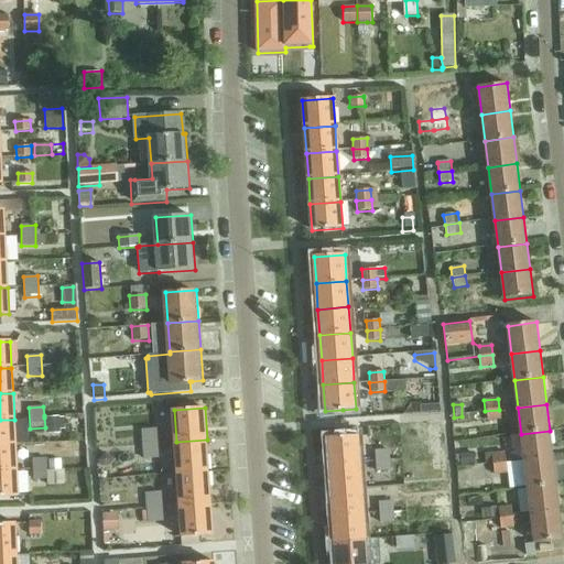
[(356,409),(343,410),(344,420),(360,419),(360,409),(356,409)]
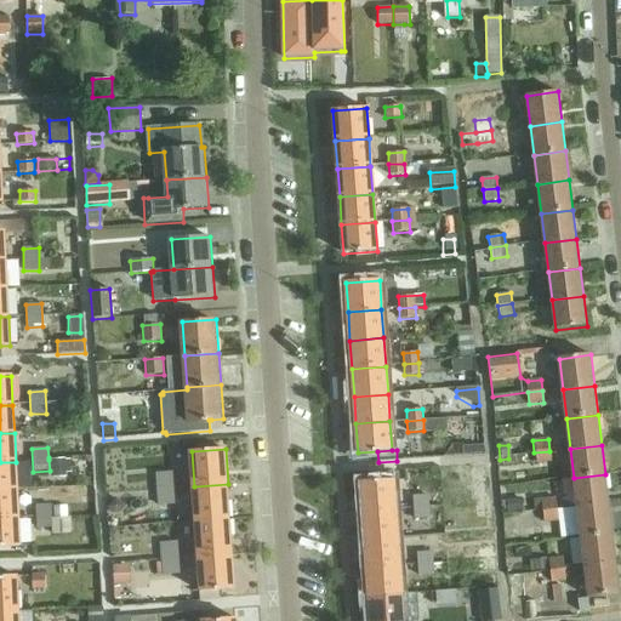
[(551,463),(550,451),(534,453),(535,465),(551,463)]
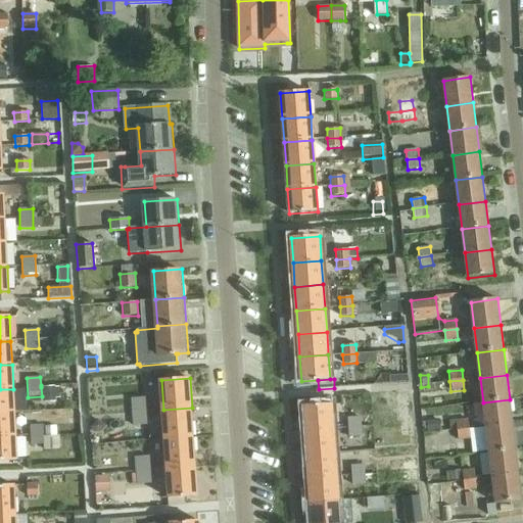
[(58,385),(41,385),(41,387),(42,396),(42,401),(54,400),(54,396),(58,396),(58,385)]
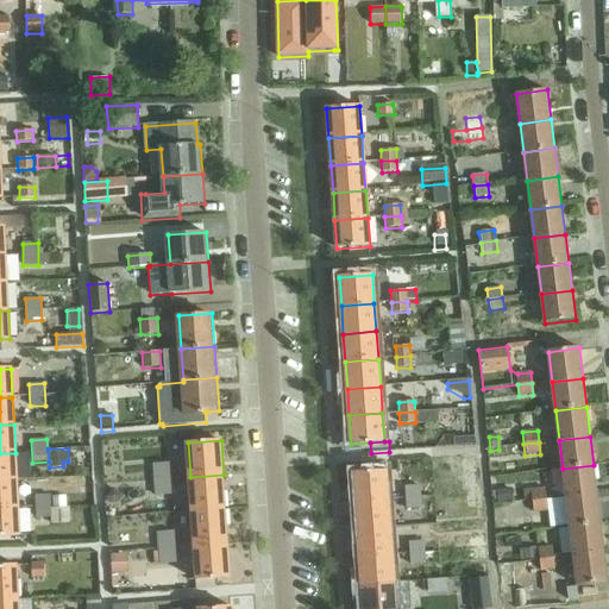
[(0,481),(17,481),(16,453),(0,453),(0,481)]
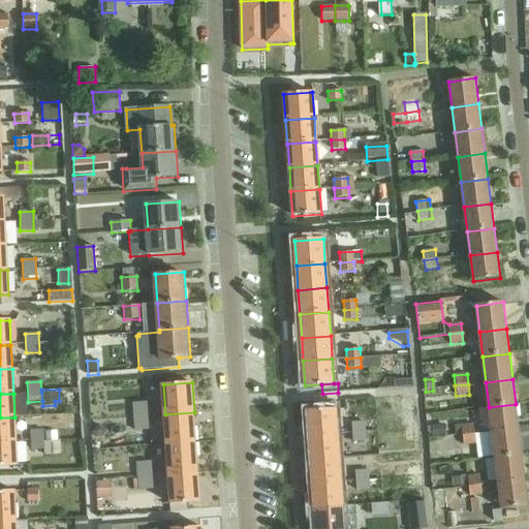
[(148,416),(147,403),(131,404),(132,417),(148,416)]
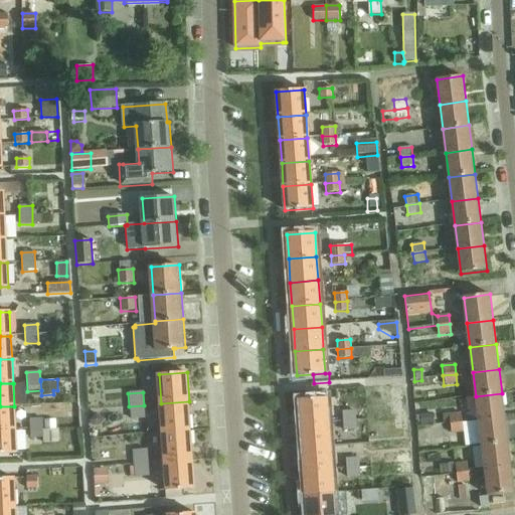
[(505,418),(502,393),(476,396),(479,421),(505,418)]
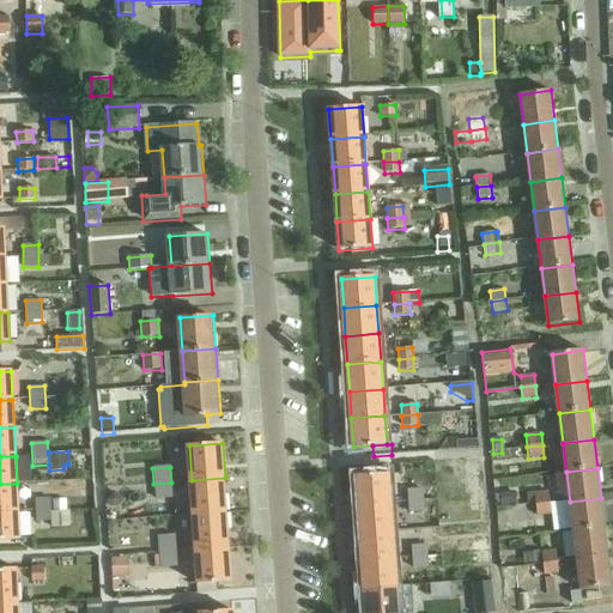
[(356,477),(358,507),(392,504),(389,474),(356,477)]
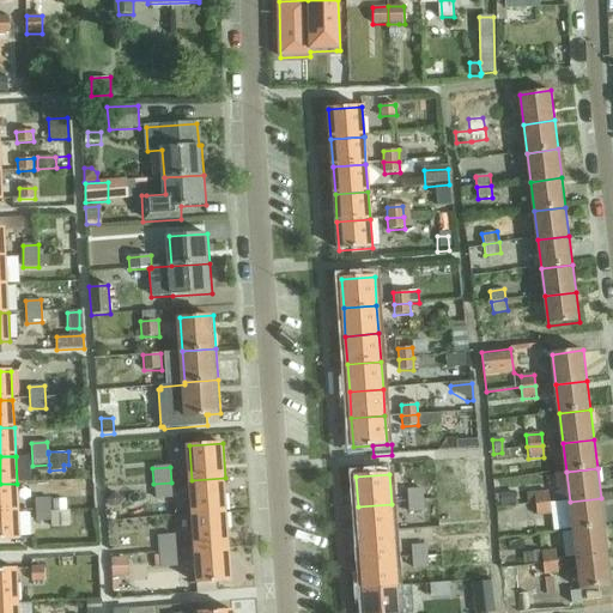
[(192,480),(194,514),(228,511),(225,478),(192,480)]
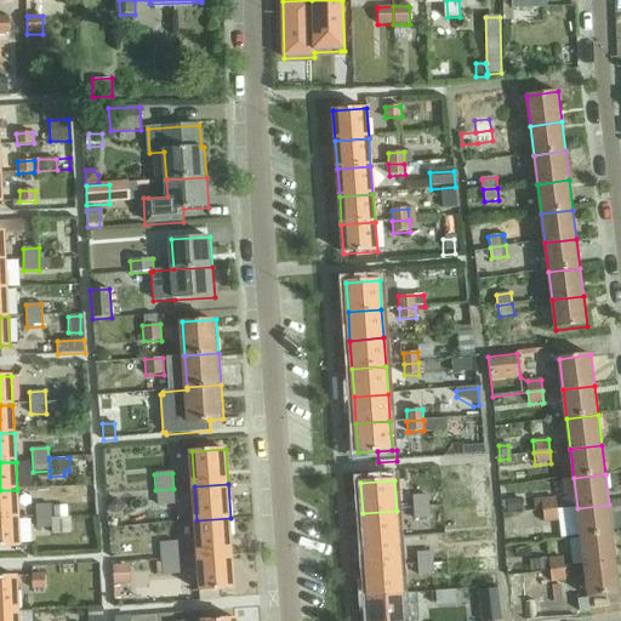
[(174,505),(174,489),(155,490),(157,506),(174,505)]
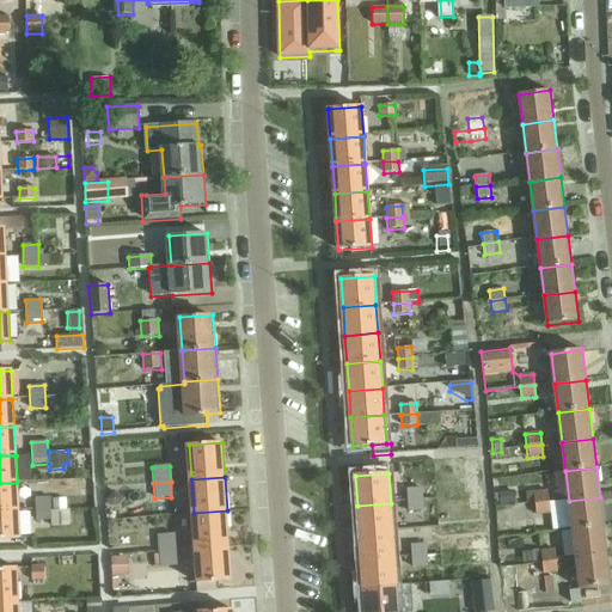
[(0,510),(18,510),(17,483),(0,483),(0,510)]
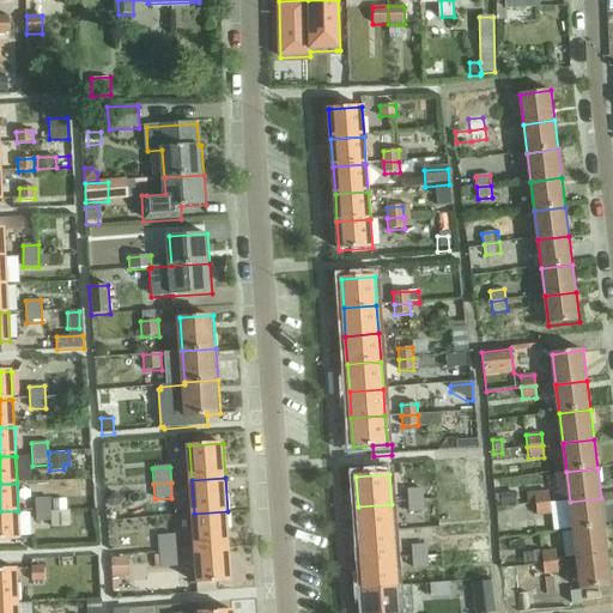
[(407,490),(407,502),(424,501),(423,489),(407,490)]
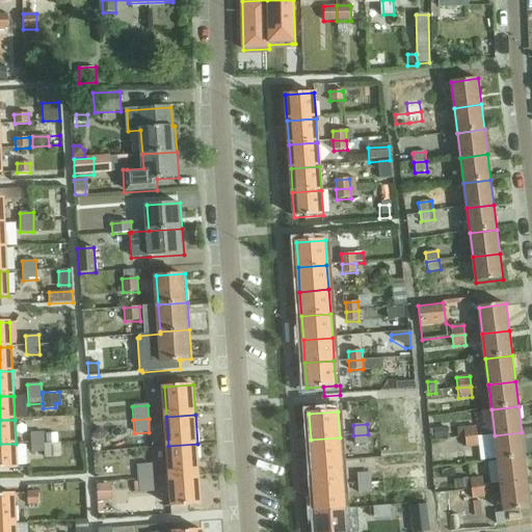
[(99,425),(91,434),(98,440),(102,440),(108,432),(99,425)]
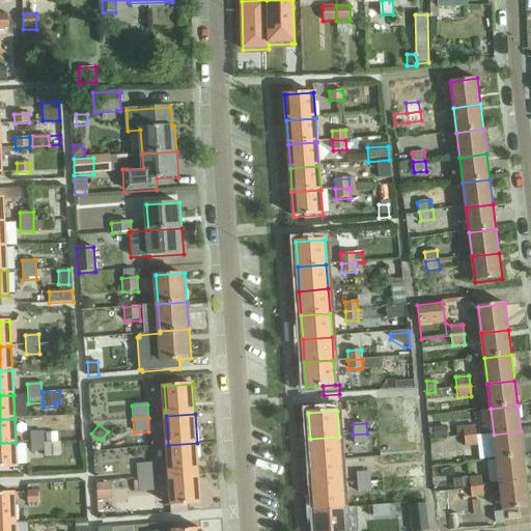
[(476,425),(463,426),(464,438),(477,437),(476,425)]
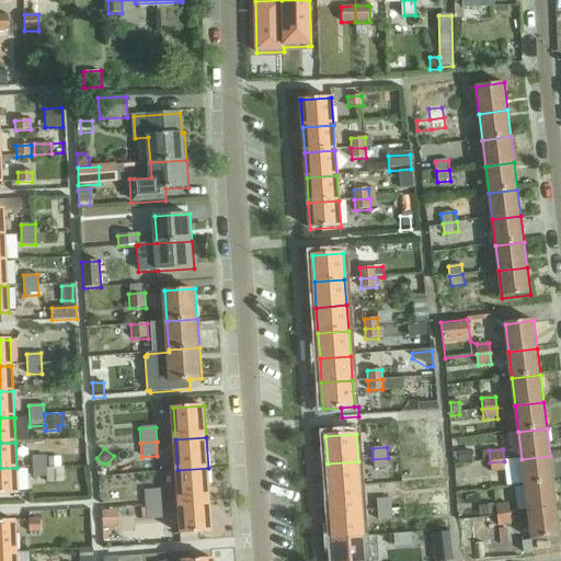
[(470,453),(456,455),(457,467),(472,465),(470,453)]
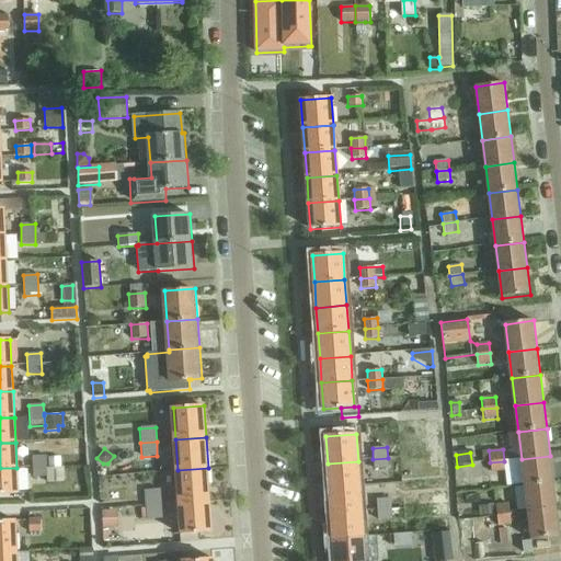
[(32,457),(33,478),(47,478),(46,456),(32,457)]
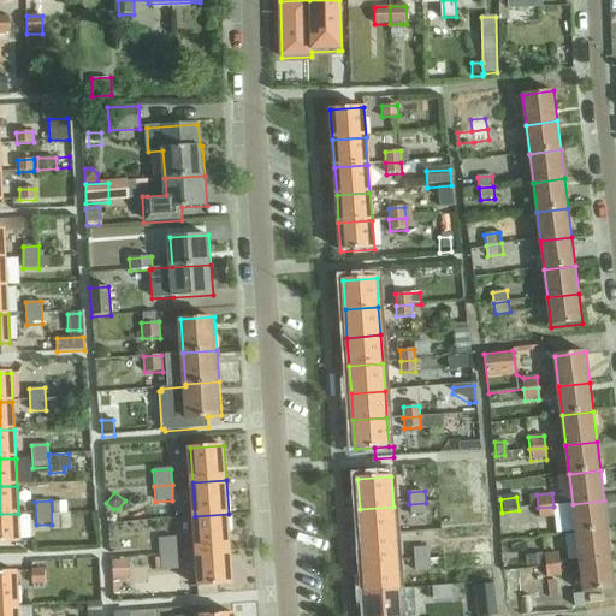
[(608,529),(604,501),(573,504),(576,533),(608,529)]
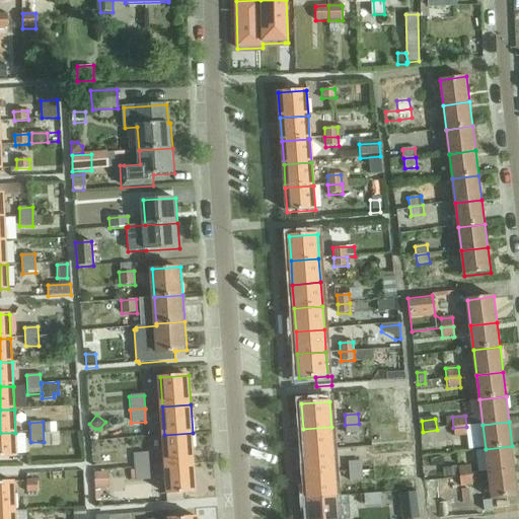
[(56,423),(45,424),(45,433),(57,433),(56,423)]
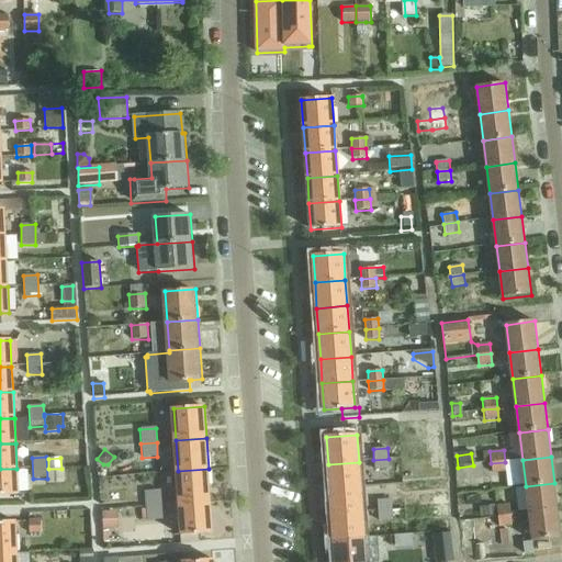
[(442,458),(430,459),(430,470),(444,469),(442,458)]
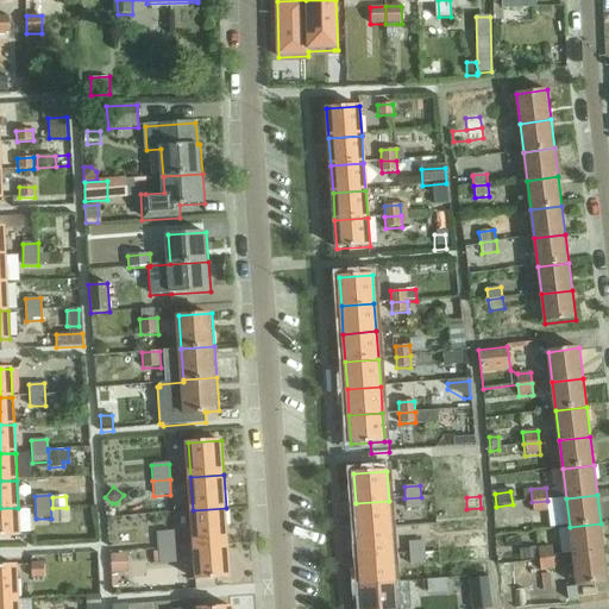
[(422,509),(421,497),(405,498),(406,509),(422,509)]
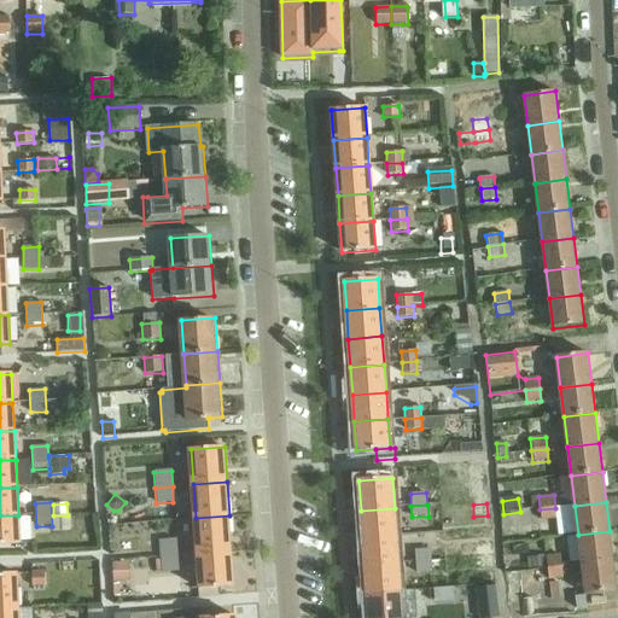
[(396,536),(395,508),(361,511),(363,538),(396,536)]
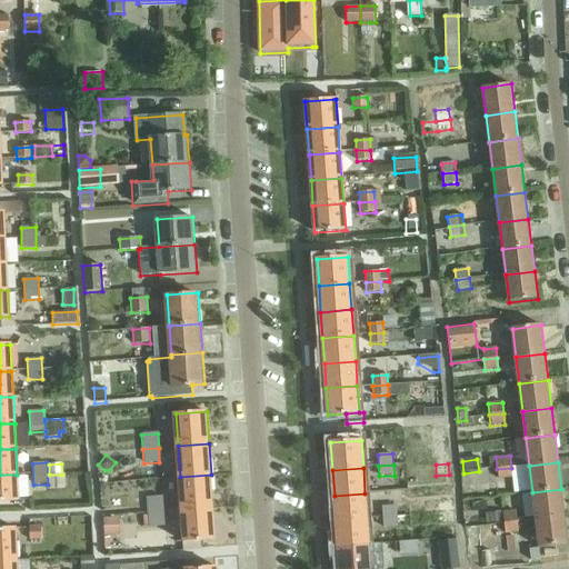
[(497,469),(498,480),(511,479),(511,468),(497,469)]
